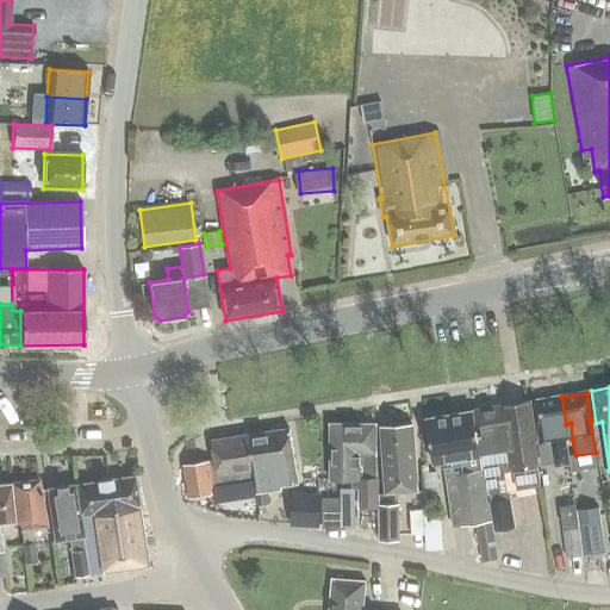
[(571,423),(566,424),(561,397),(531,402),(539,446),(551,443),(554,467),(568,465),(565,441),(572,440),(571,423)]
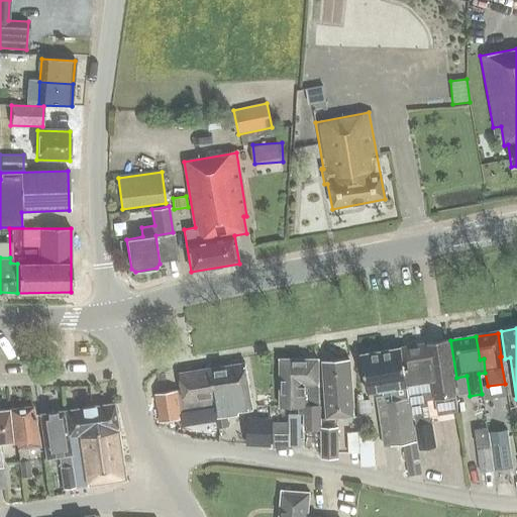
[(426,402),(433,401),(454,398),(445,341),(399,348),(399,349),(405,386),(406,386),(411,419),(417,450),(436,447),(432,422),(430,423),(426,402)]
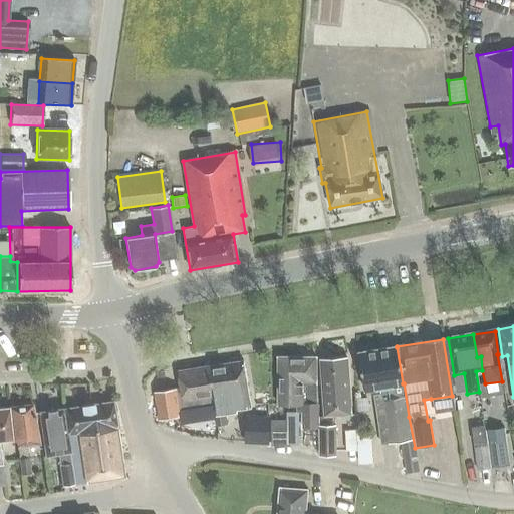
[(411,441),(403,383),(397,347),(396,347),(357,353),(363,392),(377,389),(378,395),(372,396),(380,445),(387,444),(387,445),(399,443),(411,441)]
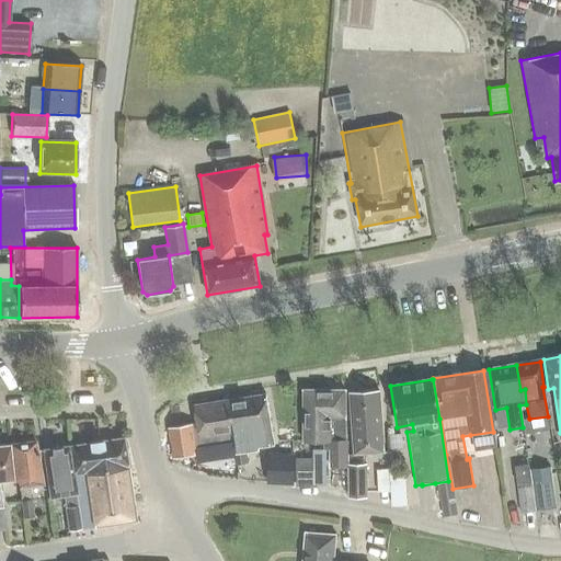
[(329,467),(346,467),(346,454),(344,454),(344,442),(343,442),(343,391),(302,391),(302,443),(329,442),(329,467)]
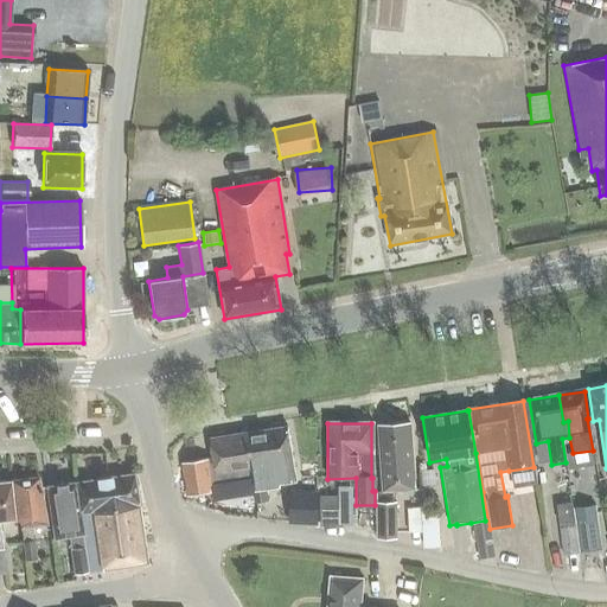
[(413,491),(408,426),(377,428),(382,491),(375,491),(375,505),(376,505),(376,538),(395,538),(394,502),(391,503),(391,492),(413,491)]
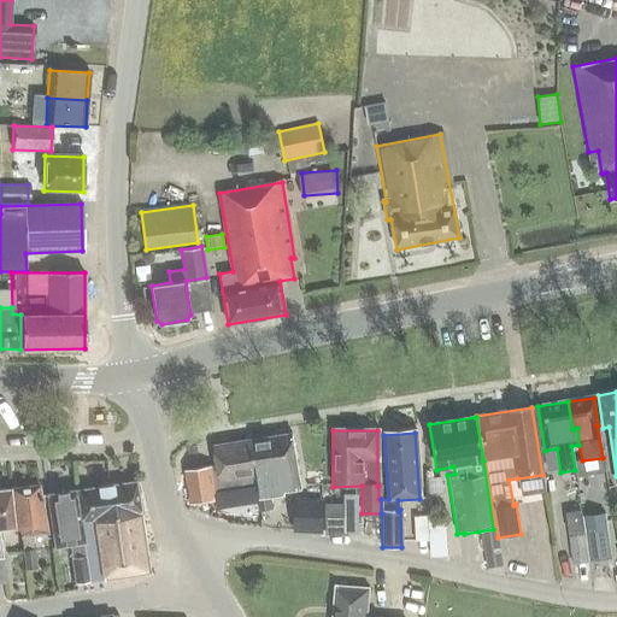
[(291,434),(252,440),(259,486),(254,487),(258,511),(270,509),(268,494),(280,492),(278,482),(298,480),(291,434)]
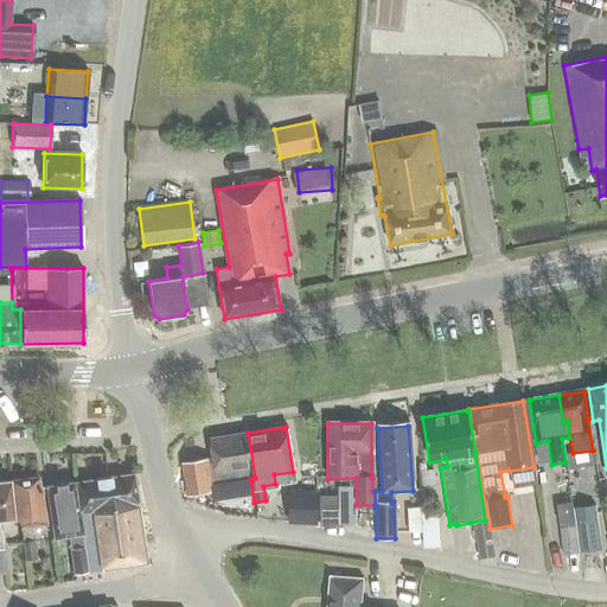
[(250,479),(255,478),(248,433),(209,439),(212,458),(181,462),(187,496),(211,491),(211,490),(217,489),(217,484),(250,479)]
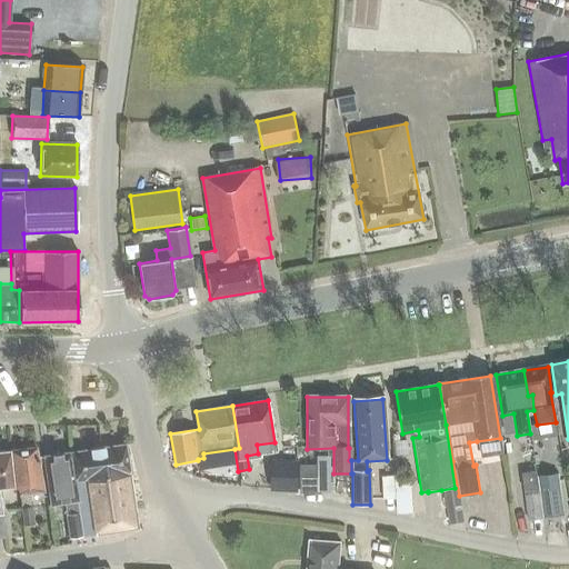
[(125,445),(69,452),(79,537),(137,529),(129,473),(129,472),(125,445)]
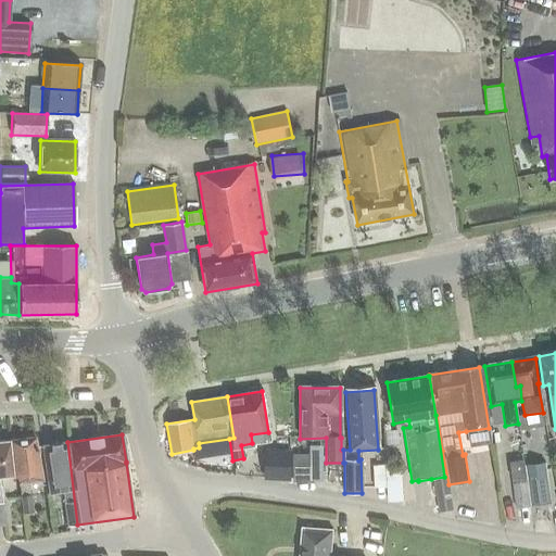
[(23,514),(33,512),(28,484),(27,484),(27,483),(42,481),(35,438),(9,441),(13,479),(17,479),(19,484),(23,514)]
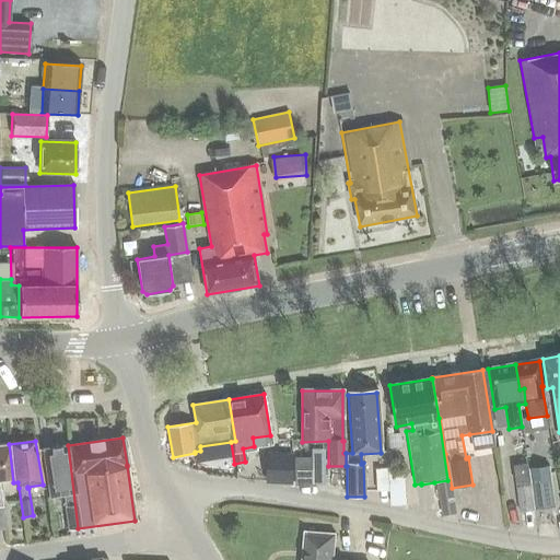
[(9,444),(0,444),(0,529),(7,529),(4,506),(2,506),(0,489),(0,479),(12,479),(9,444)]
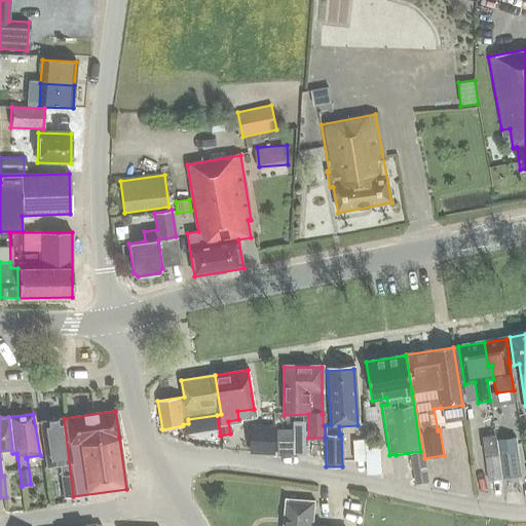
[(73,496),(64,418),(39,422),(46,467),(63,464),(62,476),(61,476),(64,498),(73,496)]
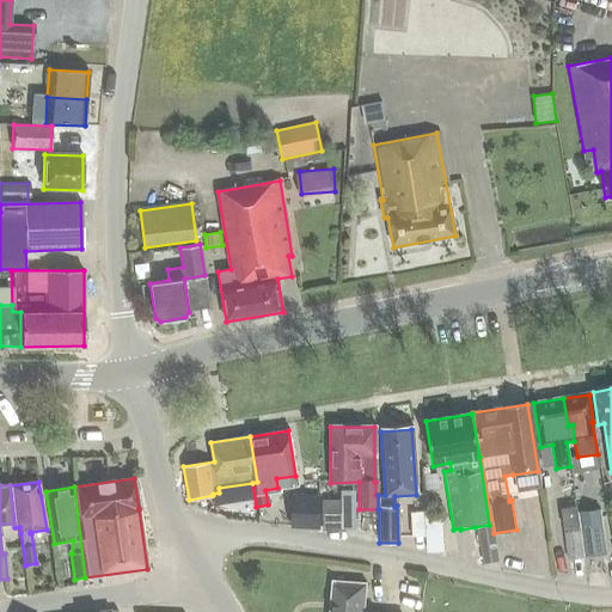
[(355,490),(342,490),(341,500),(343,500),(343,530),(355,530),(355,490)]
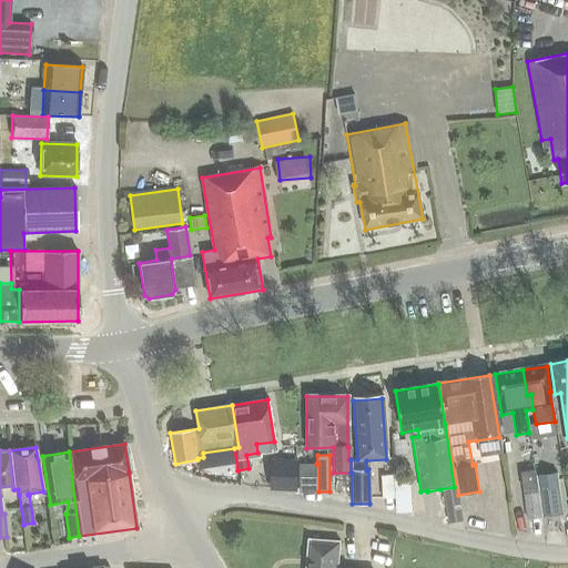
[(271,460),(270,489),(294,490),(295,462),(271,460)]
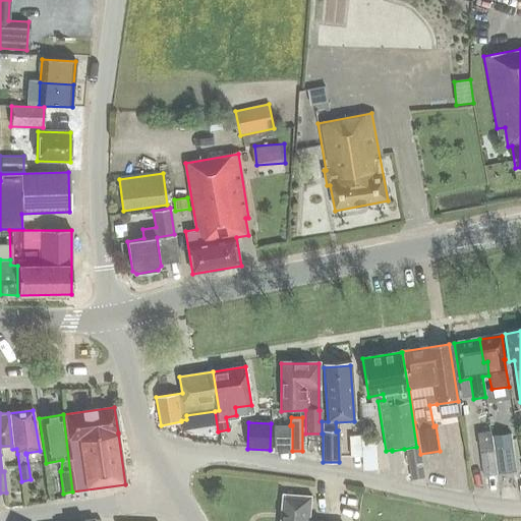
[(291,452),(291,425),(275,425),(274,452),(291,452)]
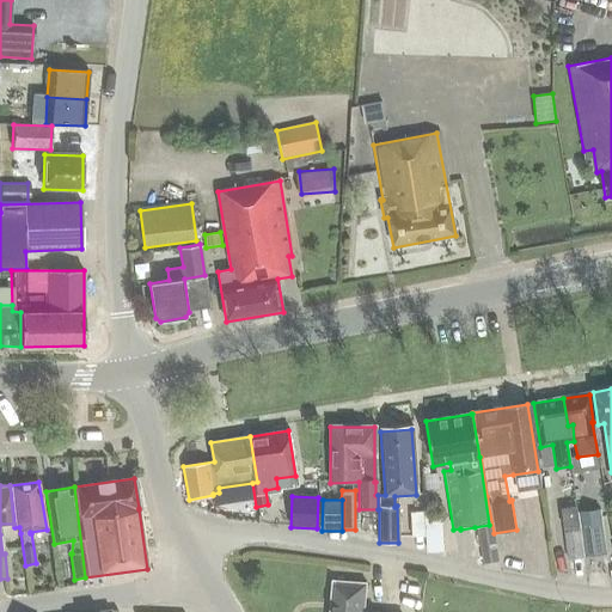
[(585,556),(606,552),(600,509),(579,512),(585,556)]
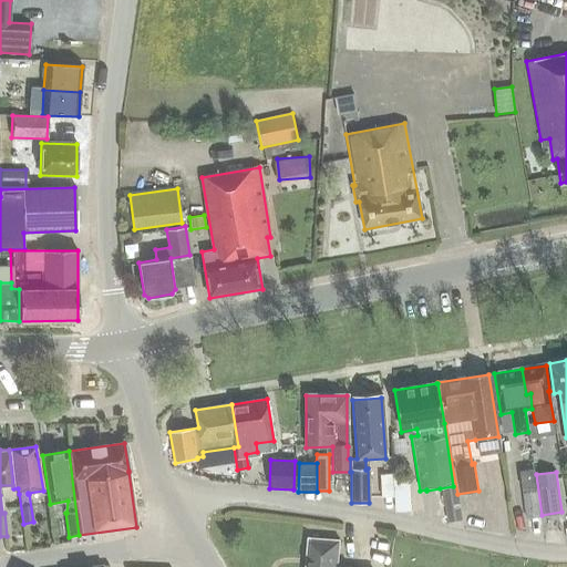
[(398,509),(413,508),(411,483),(395,484),(398,509)]
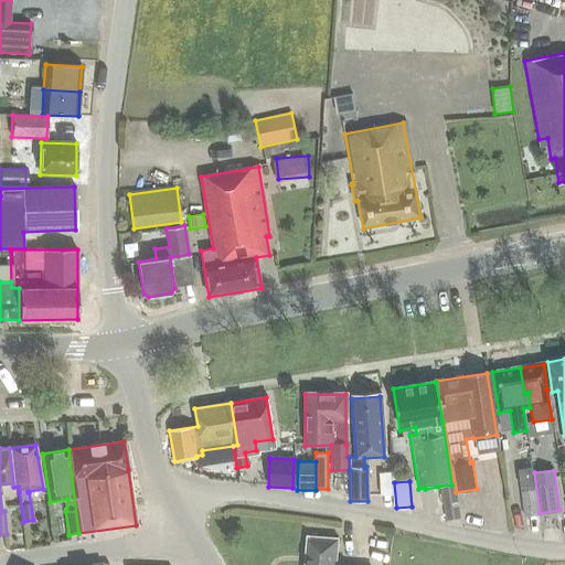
[(451,484),(438,487),(444,521),(457,519),(451,484)]
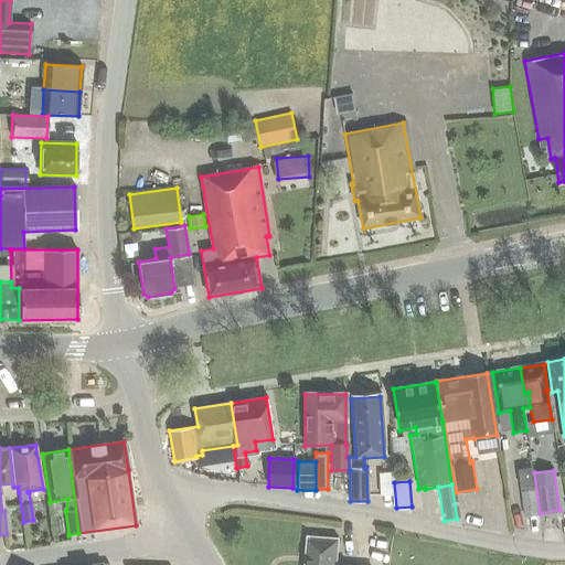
[(539,515),(534,486),(520,488),(524,518),(539,515)]
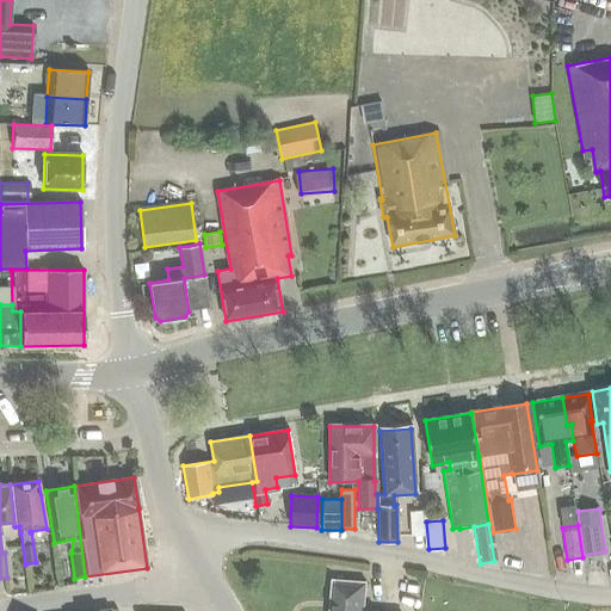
[(362,610),(364,585),(333,582),(333,581),(332,580),(329,610),(362,610)]
